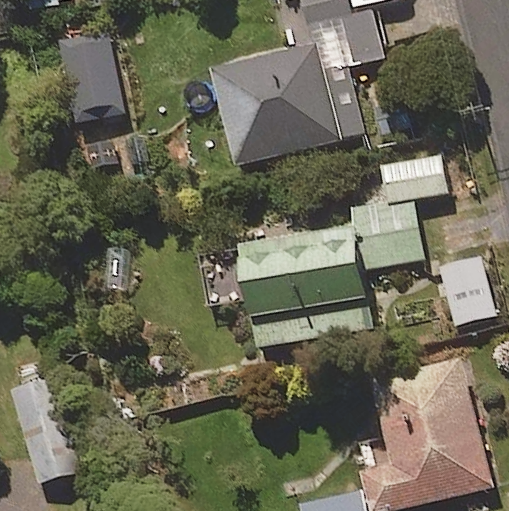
[(382,56),(368,0),(300,0),(311,42),(211,67),(235,165),(362,134),(345,65),(382,56)]
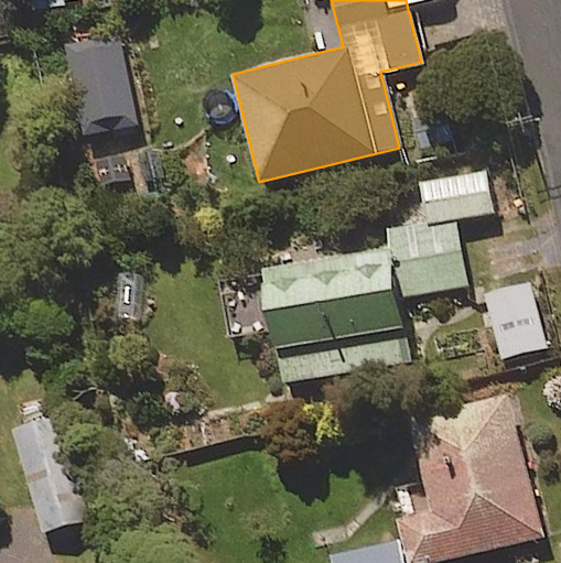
[(485,30),(478,0),(417,0),(427,43),(485,30)]
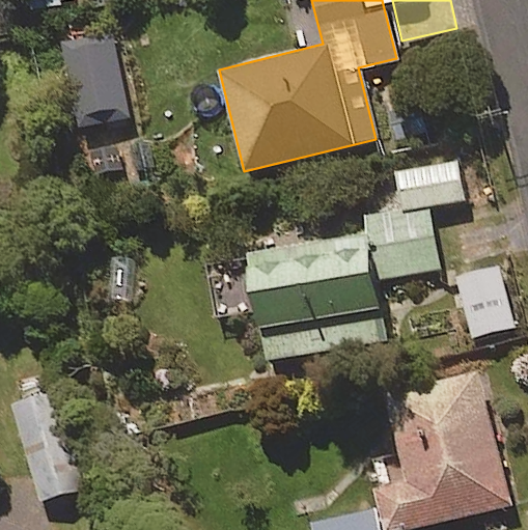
[(371,279),(438,270),(428,205),(463,200),(457,161),(394,170),(400,211),(362,216),(365,233),(249,251),(265,358),(381,340),(371,279)]
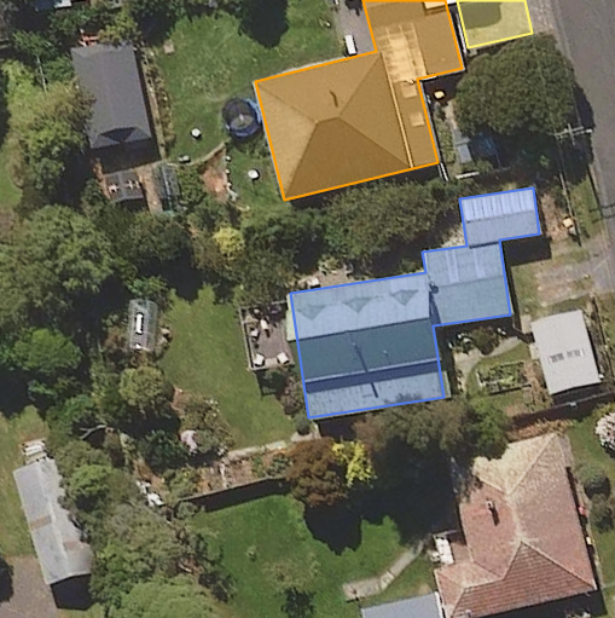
[(598,382),(584,311),(532,322),(547,393),(598,382)]
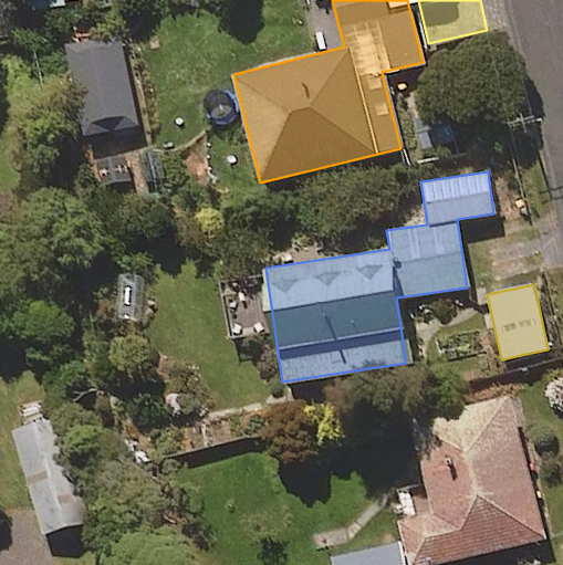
[(404,542),(407,564),(419,564),(552,540),(523,391),(413,412),(430,512),(399,518),(404,542)]
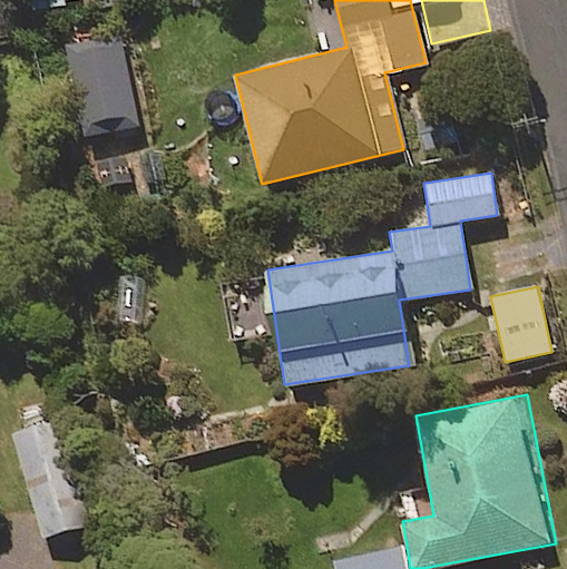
[(57,420),(11,433),(41,536),(87,522),(57,420)]
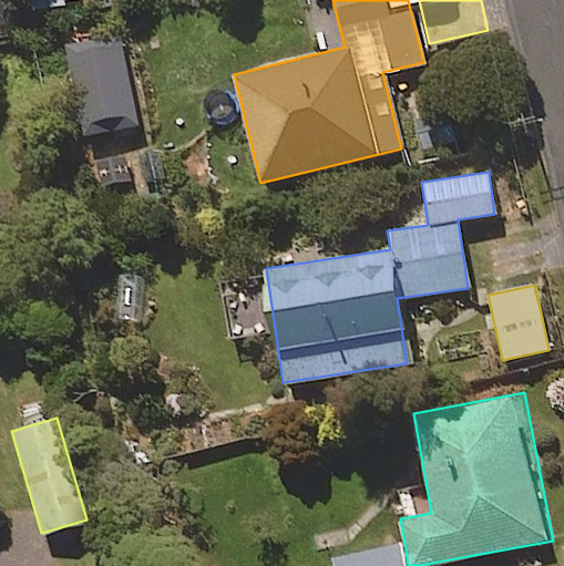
[(408,565),(404,543),(330,557),(332,565),(408,565)]
